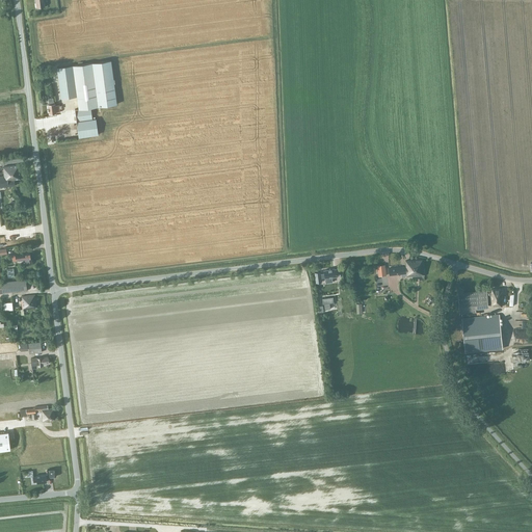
[(35,0),(36,8),(45,7),(44,0),(35,0)]
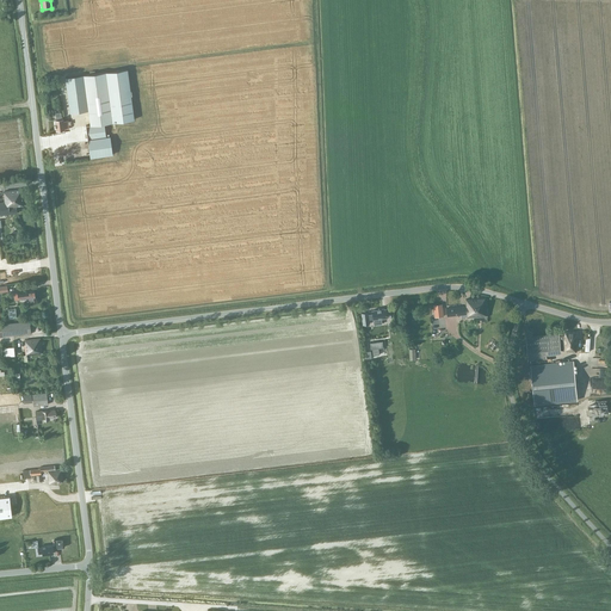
[(88,144),(91,158),(113,154),(110,136),(106,137),(104,123),(135,119),(128,69),(66,78),(71,113),(88,111),(91,125),(86,125),(88,144)]
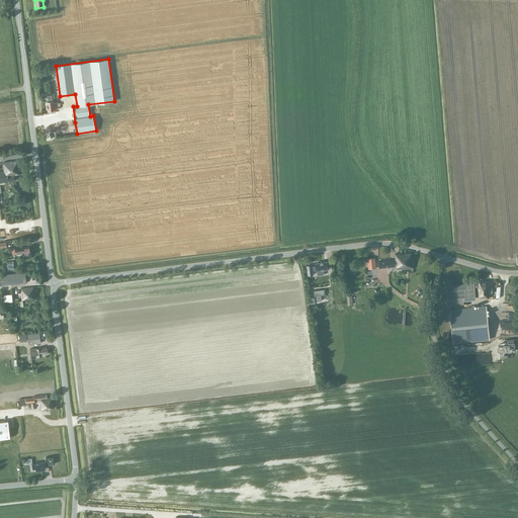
[(47,101),(47,102),(48,111),(55,110),(55,109),(59,108),(58,103),(54,103),(54,101),(53,101),(53,100),(52,99),(48,99),(48,100),(47,101)]
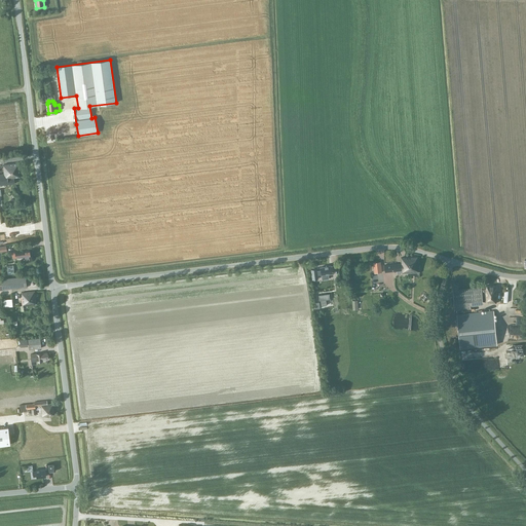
[(4,164),(4,170),(3,170),(4,175),(0,175),(0,185),(15,184),(14,178),(21,178),(19,163),(4,164)]
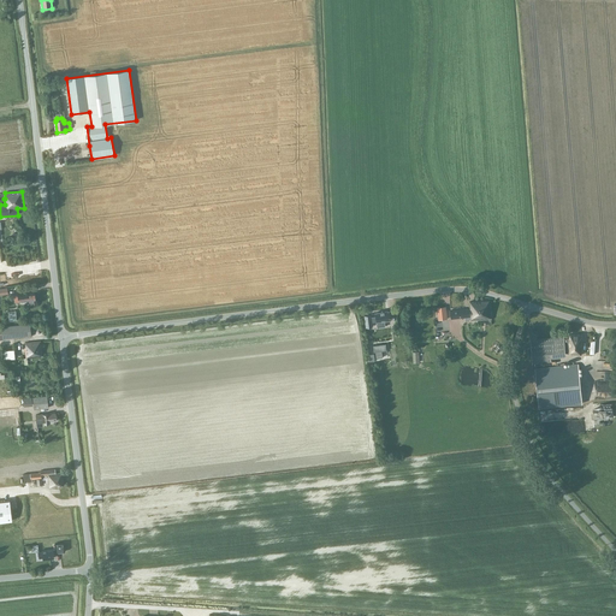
[(18,302),(29,301),(30,306),(35,304),(35,301),(35,300),(35,292),(18,295),(18,302)]
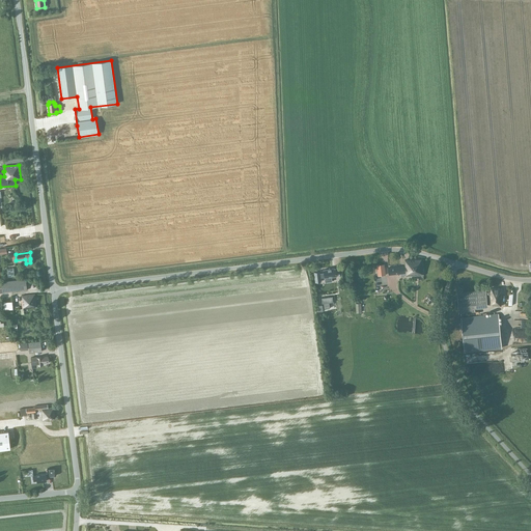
[(389,275),(397,275),(406,274),(406,276),(423,275),(422,258),(404,260),(406,266),(388,268),(389,275)]
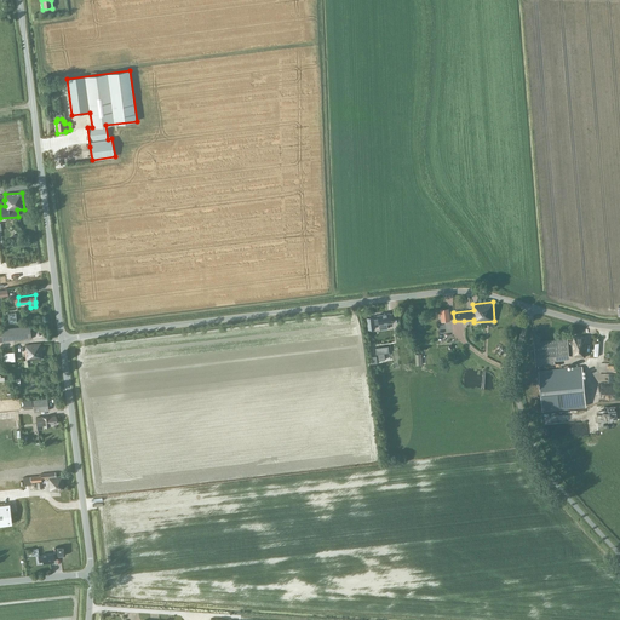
[(440,309),(442,322),(451,321),(449,309),(440,309)]
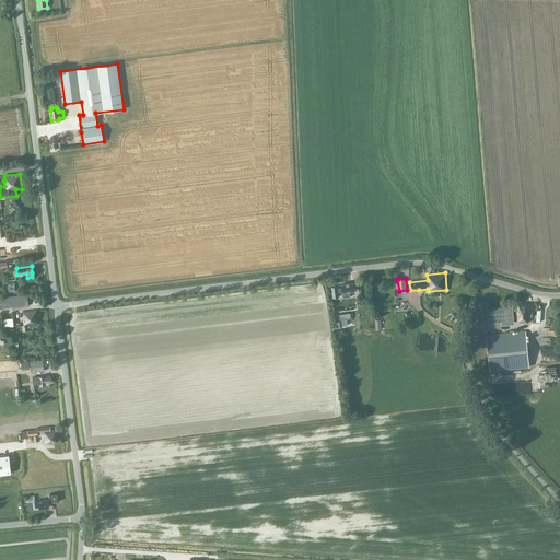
[(337,287),(331,288),(333,298),(338,298),(337,292),(341,292),(342,292),(343,293),(349,293),(349,292),(354,291),(353,283),(340,284),(341,288),(337,288),(337,287)]
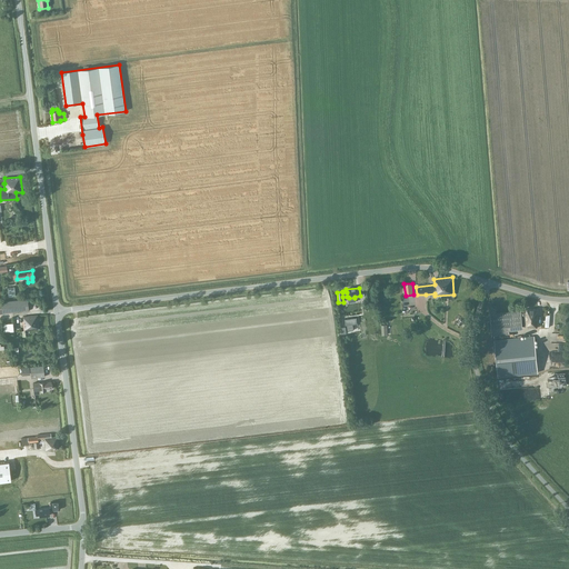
[(1,302),(2,313),(29,310),(28,299),(1,302)]
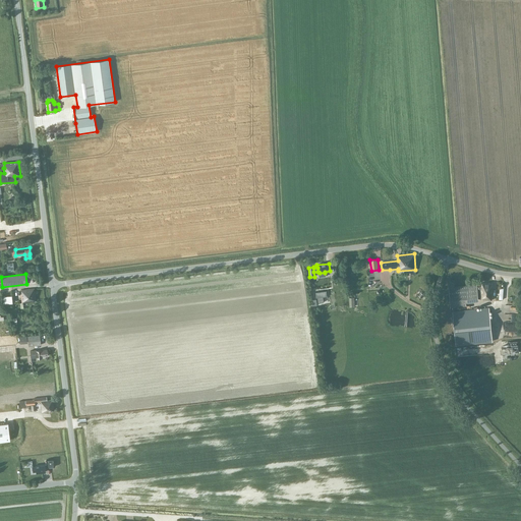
[(325,280),(325,278),(321,279),(321,285),(322,285),(322,287),(332,286),(331,277),(327,278),(327,280),(325,280)]
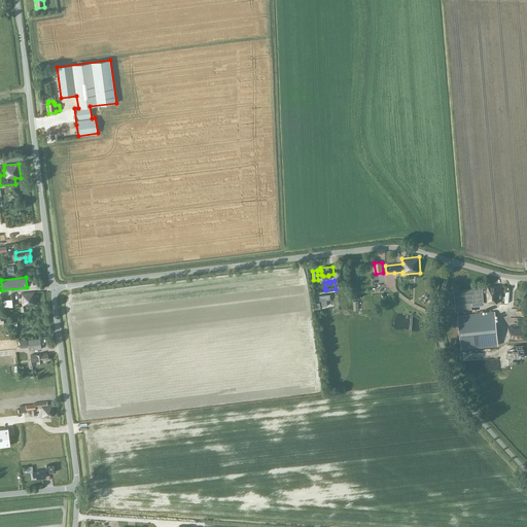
[(485,289),(454,292),(456,312),(470,310),(470,306),(484,305),(483,302),(489,303),(489,304),(497,304),(498,287),(487,286),(487,289),(485,289)]
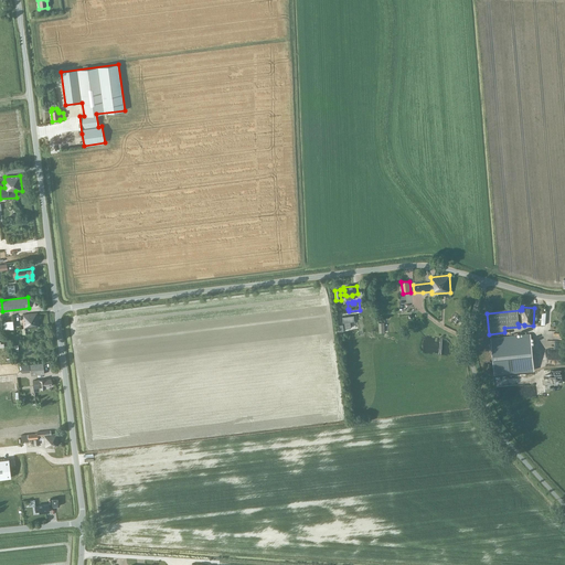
[(23,315),(24,318),(23,318),(24,329),(39,327),(38,312),(23,315)]
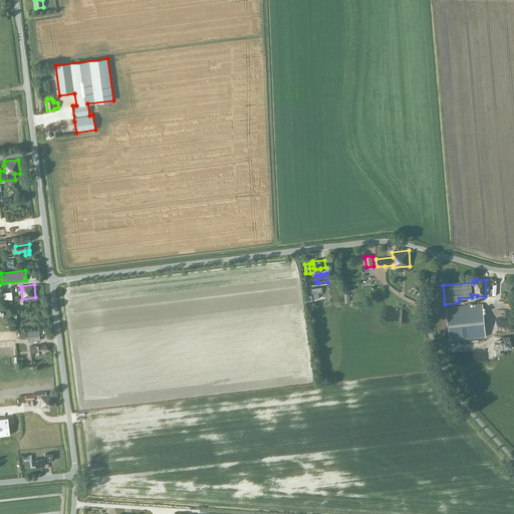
[(321,287),(311,288),(311,294),(313,293),(313,299),(319,298),(318,293),(322,292),(321,287)]
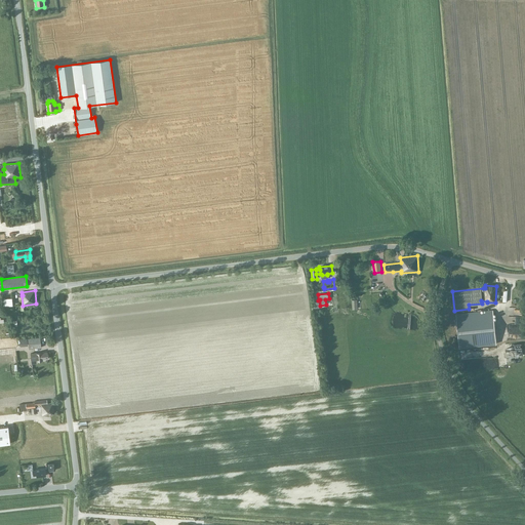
[(5,298),(2,298),(3,307),(13,305),(12,297),(5,298)]
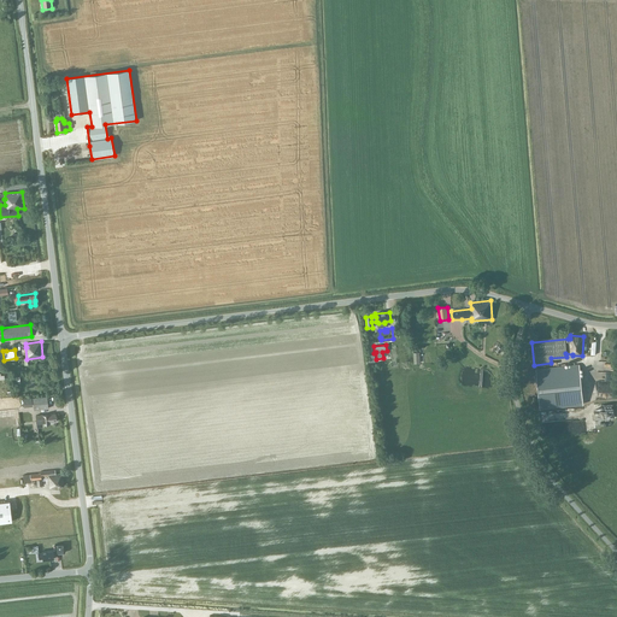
[(583,404),(580,364),(536,369),(540,407),(583,404)]
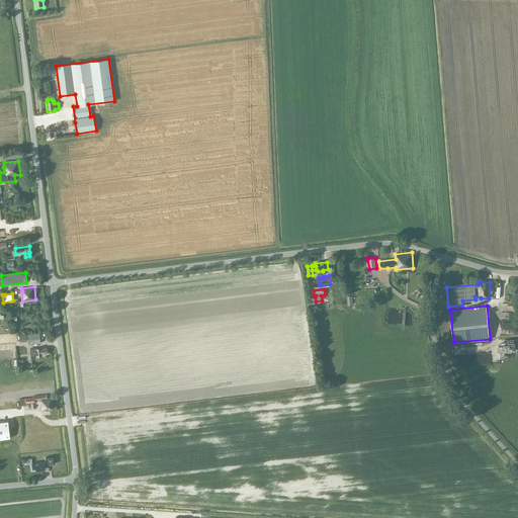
[(39,332),(27,334),(28,344),(40,343),(39,332)]
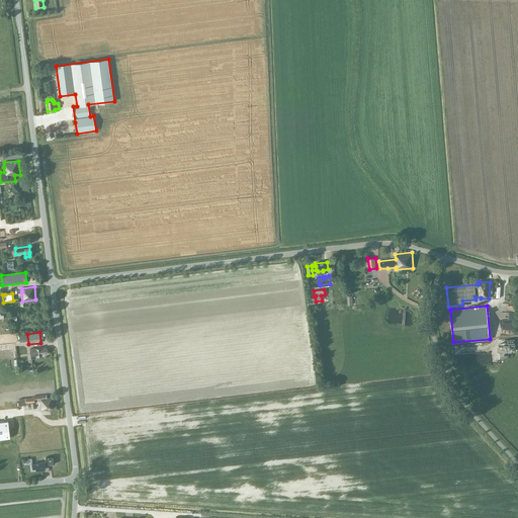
[(31,349),(30,349),(31,359),(36,358),(36,356),(41,356),(41,354),(48,353),(47,347),(31,349)]
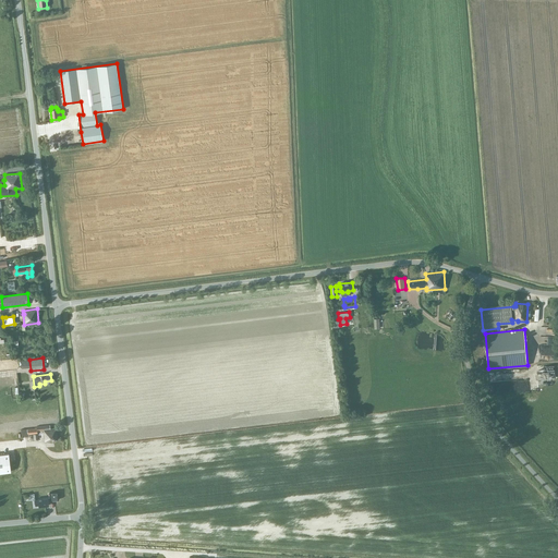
[(33,434),(37,433),(37,431),(44,429),(45,433),(44,433),(45,441),(58,440),(57,428),(50,428),(50,425),(37,426),(37,427),(35,427),(35,428),(27,428),(27,434),(33,434)]
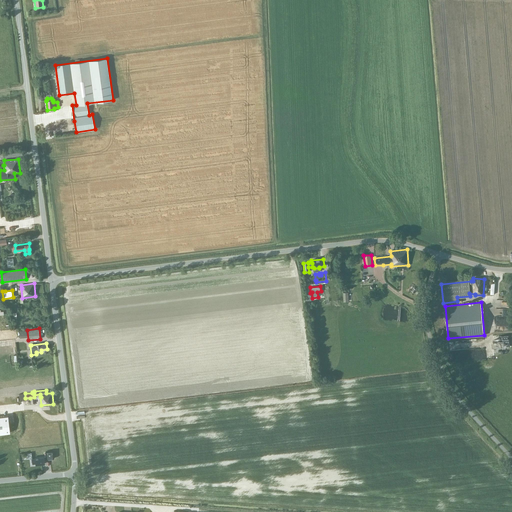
[(8,416),(0,416),(0,433),(10,433),(8,416)]
